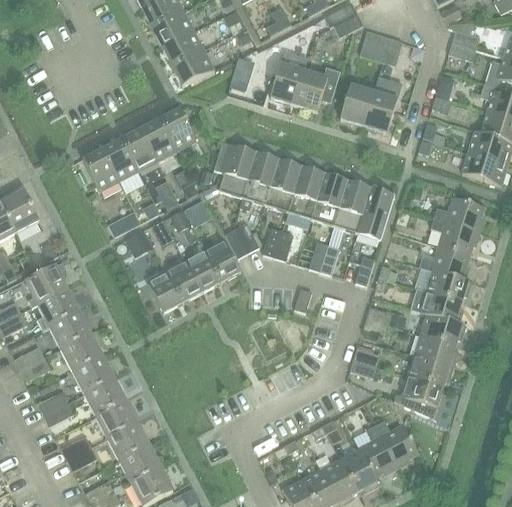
[(136,0),(141,8),(156,0),(136,0)]
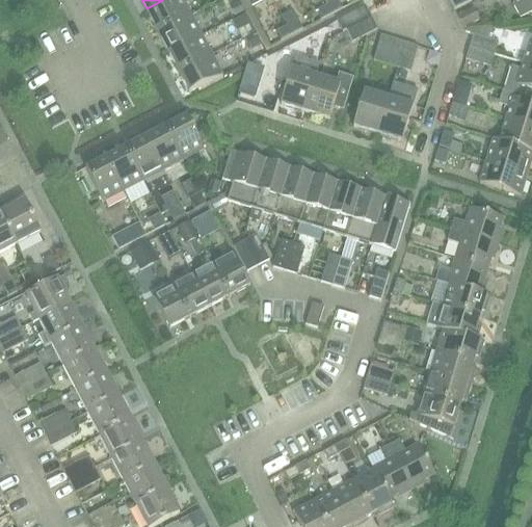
[(162,0),(147,8),(157,28),(192,10),(187,0),(162,0)]
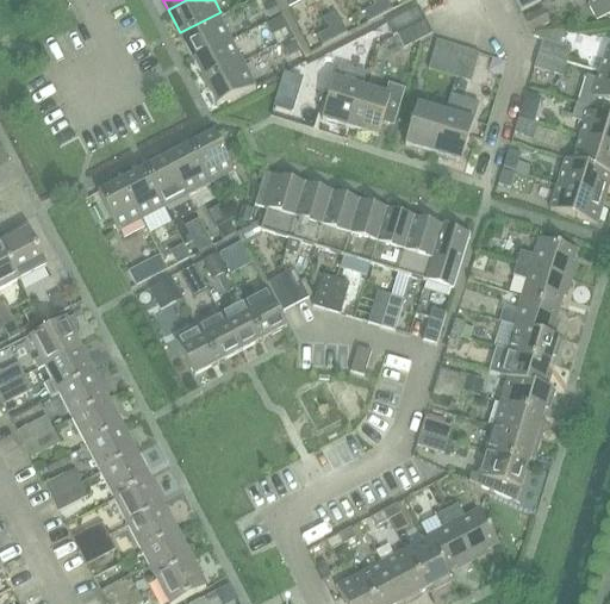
[(266,0),(263,1),(271,14),(280,8),(277,0),(266,0)]
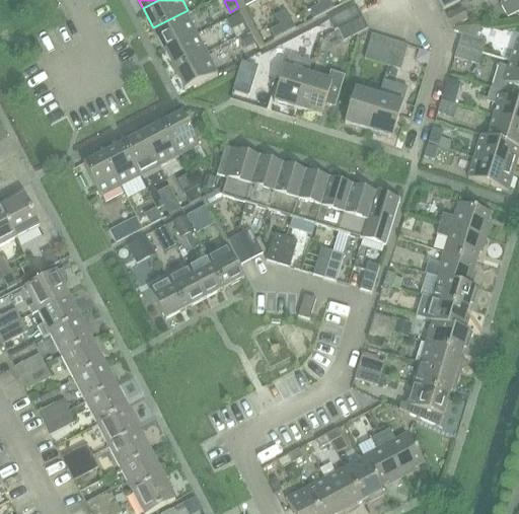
[(320,0),(319,1),(324,10),(335,5),(331,0),(320,0)]
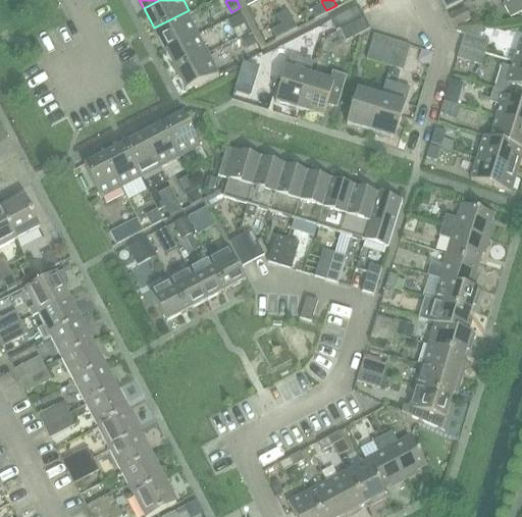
[(504,0),(511,14),(521,8),(521,0),(504,0)]
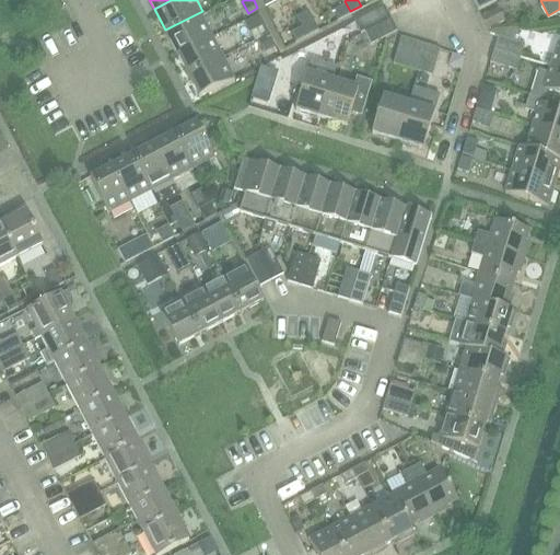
[(333,8),(338,16),(350,11),(345,1),(333,8)]
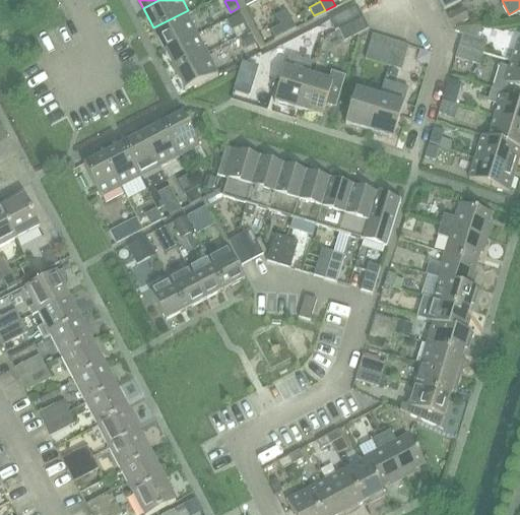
[(356,2),(329,16),(335,27),(338,25),(363,13),(356,2)]
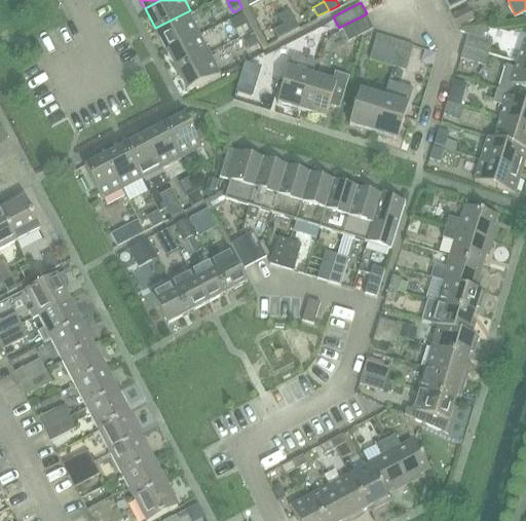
[(453,12),(458,24),(474,16),(467,5),(453,12)]
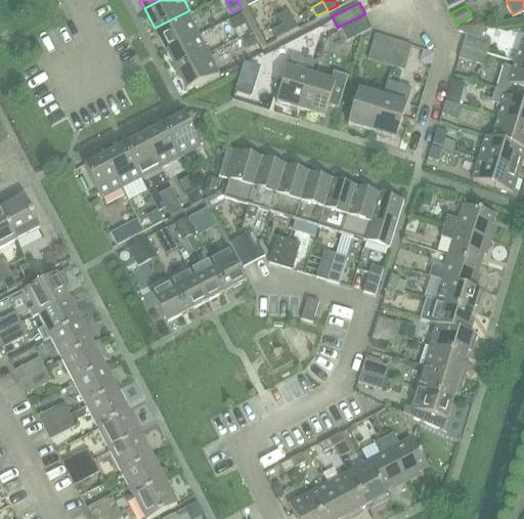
[(286,9),(277,13),(282,22),(288,31),(298,25),(294,16),(290,7),(286,9)]
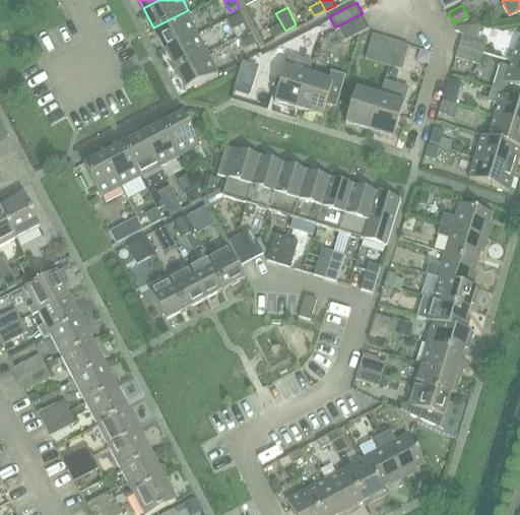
[(153,27),(164,49),(198,30),(188,10),(153,27)]
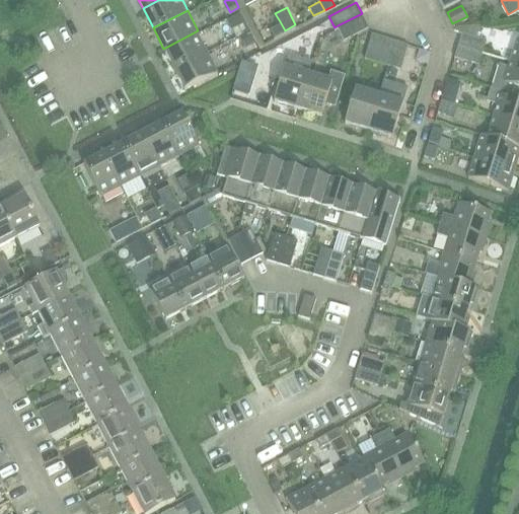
[(240,10),(227,16),(232,25),(245,18),(240,10)]
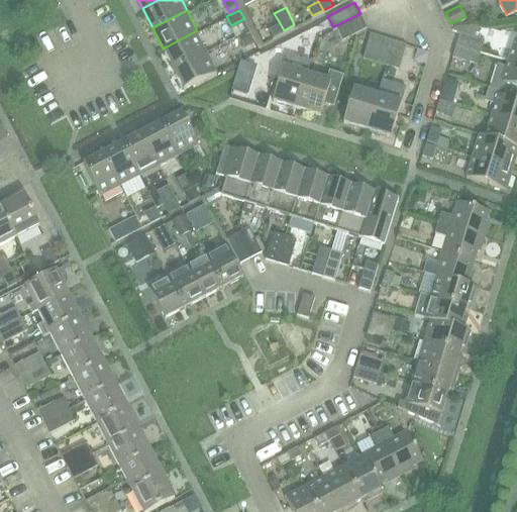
[(360,13),(336,25),(342,37),(367,25),(360,13)]
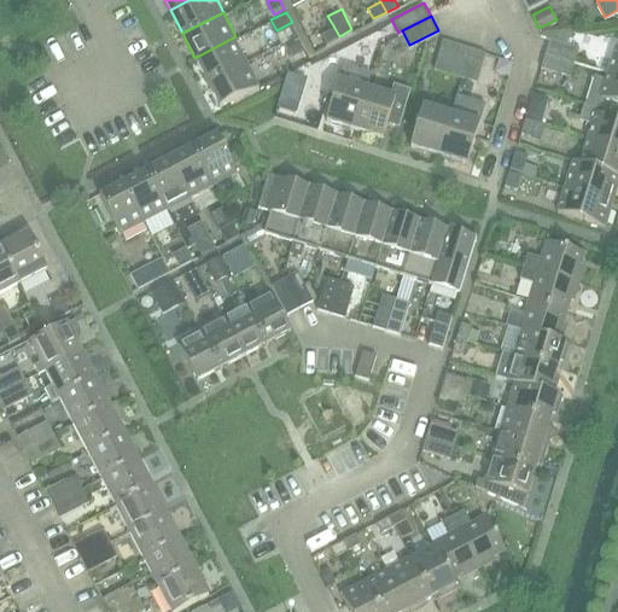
[(321,33),(326,42),(339,36),(333,25),(321,33)]
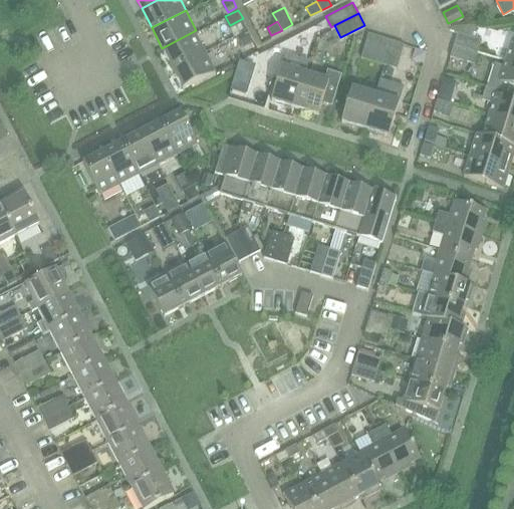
[(450,25),(450,26),(458,29),(474,34),(478,22),(470,23),(451,23),(450,25)]
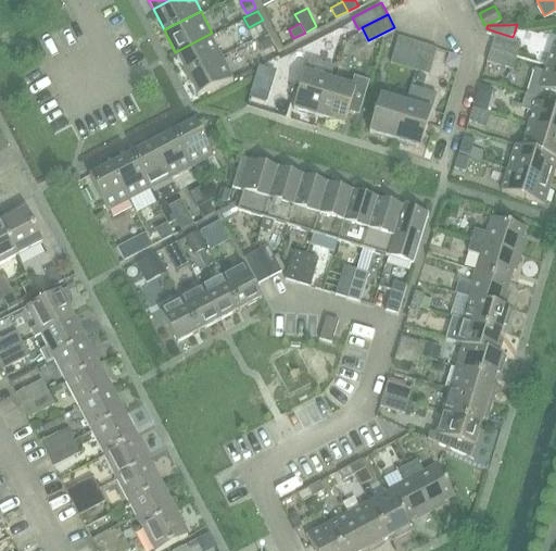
[(267,30),(257,35),(264,47),(274,41),(267,30)]
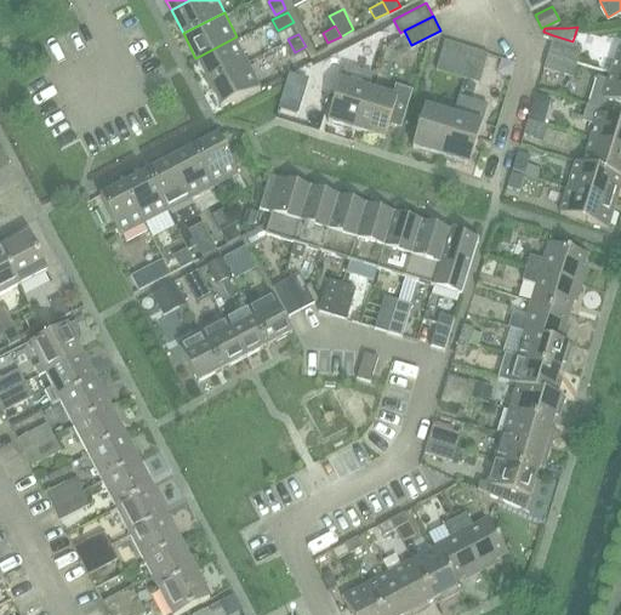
[(552,36),(548,51),(577,60),(582,44),(573,41),(553,35),(552,36)]
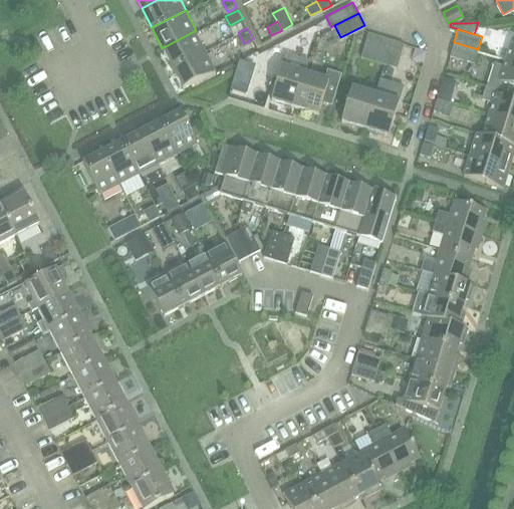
[(196,30),(162,48),(163,50),(172,66),(206,49),(196,30)]
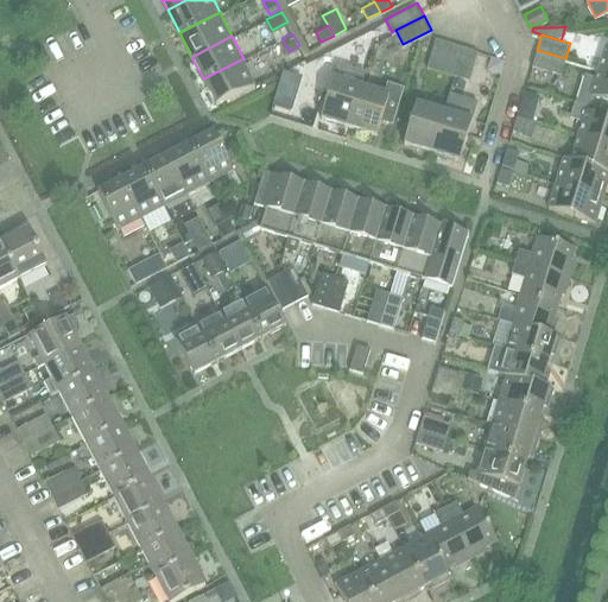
[(426,64),(455,74),(463,44),(436,36),(426,64)]
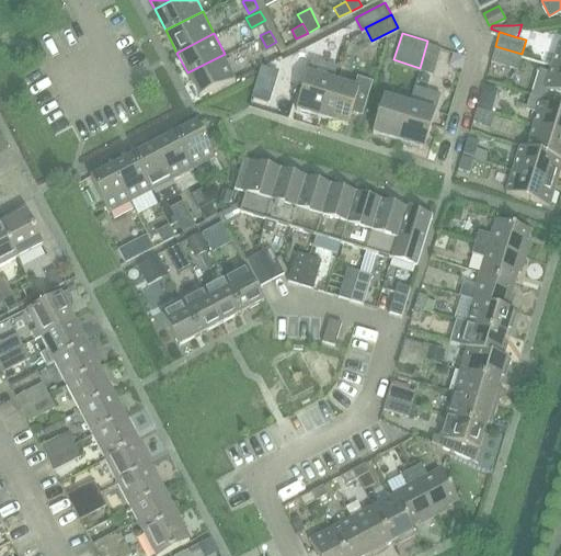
[(560,40),(559,40),(551,63),(560,66),(560,40)]
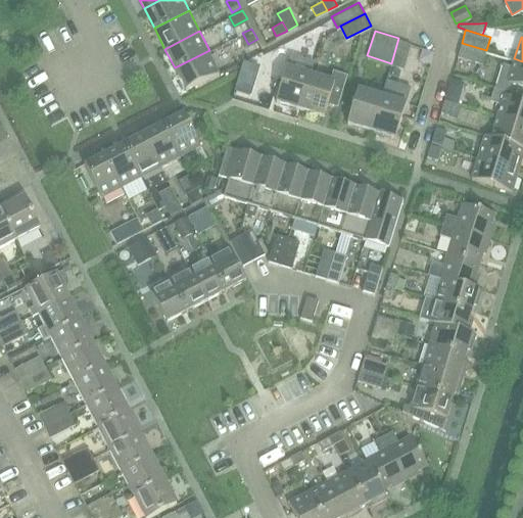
[(398,38),(391,63),(403,66),(411,42),(398,38)]
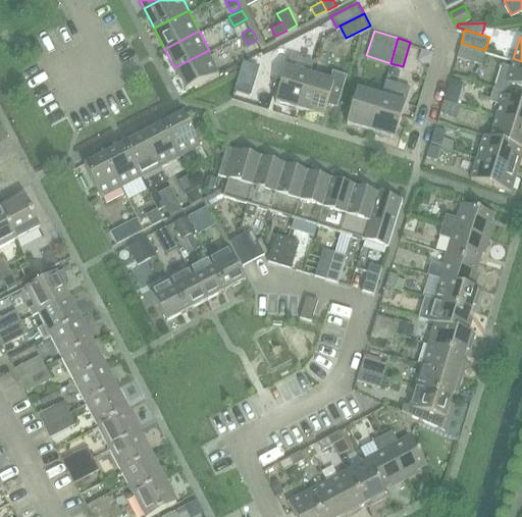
[(461,43),(457,54),(481,62),(485,50),(461,43)]
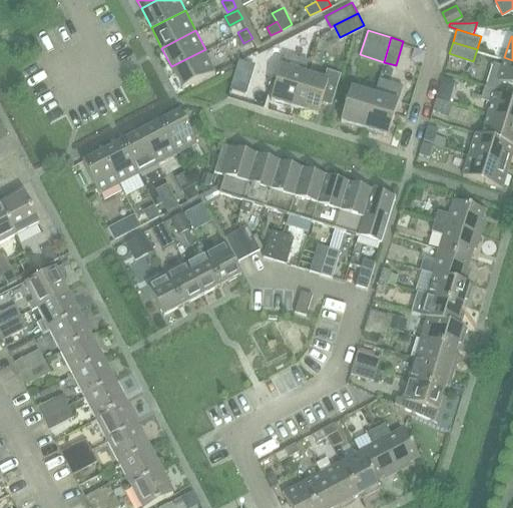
[(205,49),(171,66),(172,67),(181,86),(215,69),(206,50),(205,49)]
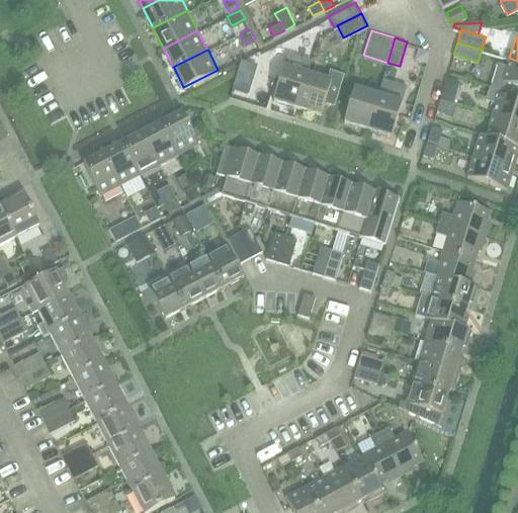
[(239,70),(234,86),(248,91),(258,62),(243,57),(240,65),(239,70)]
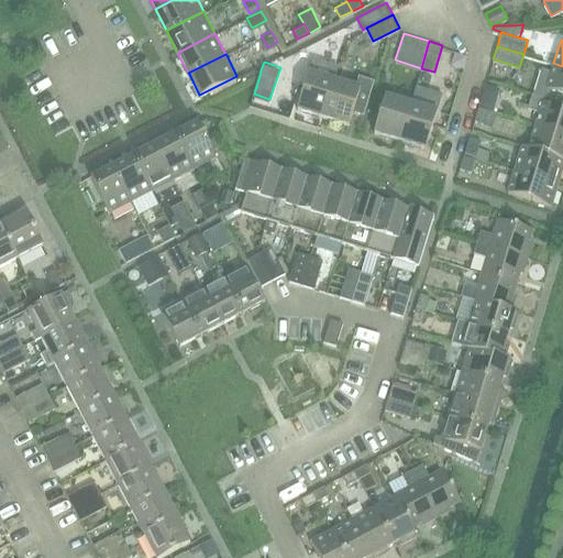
[(534,90),(533,91),(555,98),(555,97),(558,90),(562,91),(562,66),(553,63),(552,70),(541,66),(534,90)]
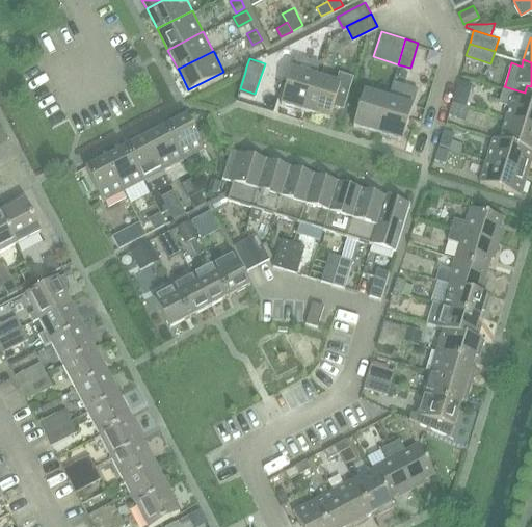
[(281,101),(306,108),(316,73),(292,66),(281,101)]
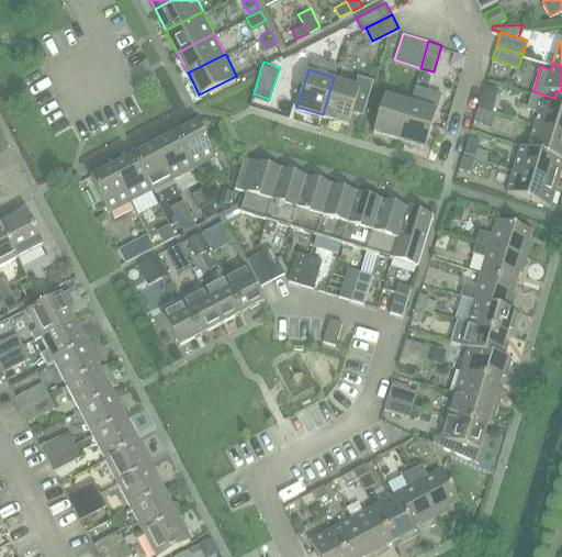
[(334,77),(323,114),(348,123),(352,110),(363,113),(373,78),(358,73),(355,84),(334,77)]
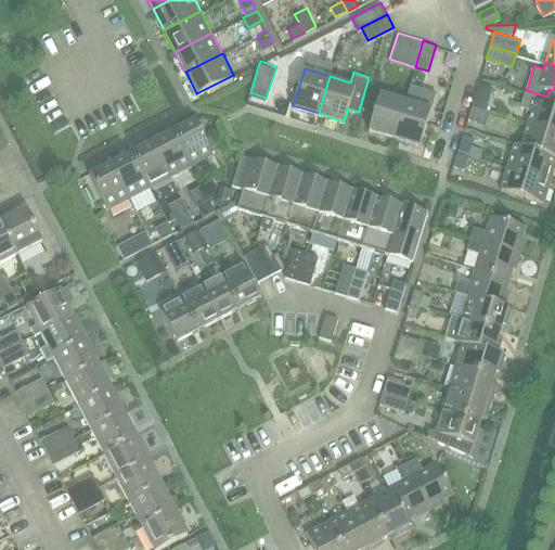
[(476,89),(473,102),(482,105),(486,92),(476,89)]
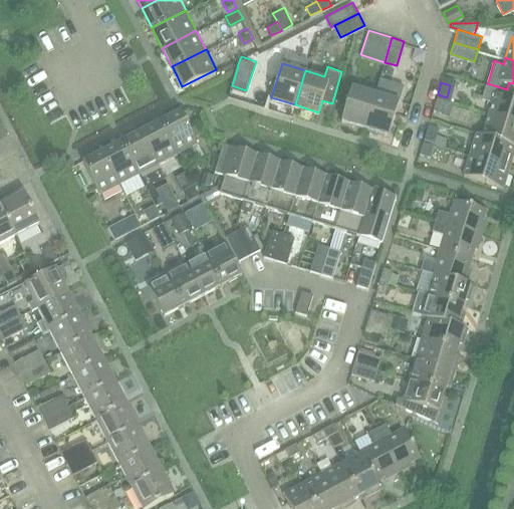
[(491,100),(488,112),(513,119),(513,96),(497,91),(499,87),(486,83),(482,97),(491,100)]
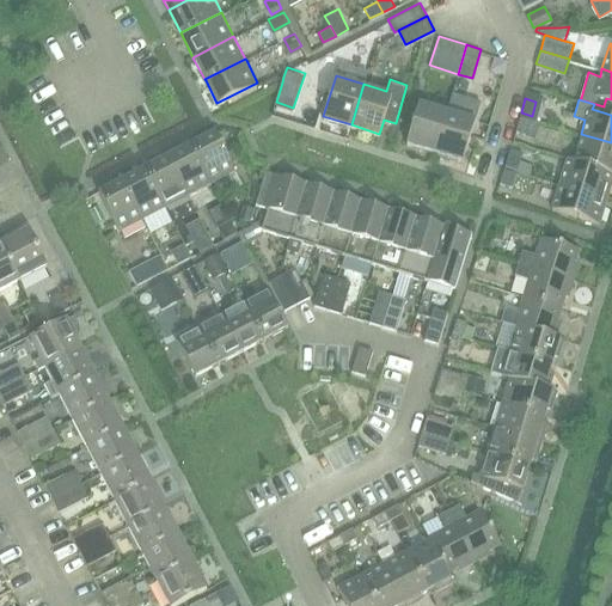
[(407,141),(435,151),(447,110),(420,101),(407,141)]
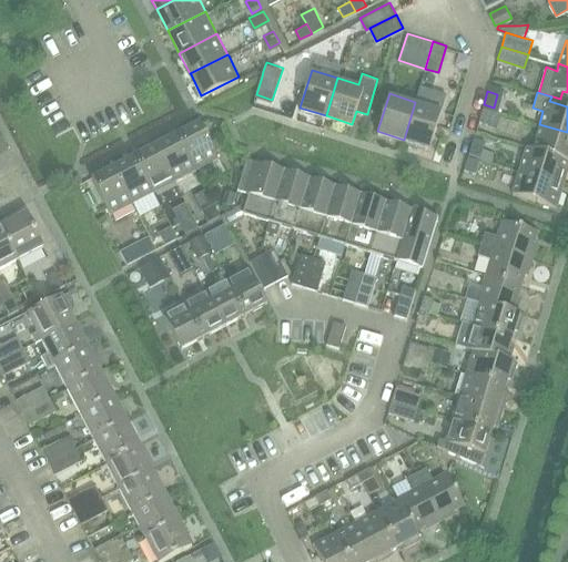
[(415,102),(404,140),(429,147),(437,124),(442,110),(415,102)]
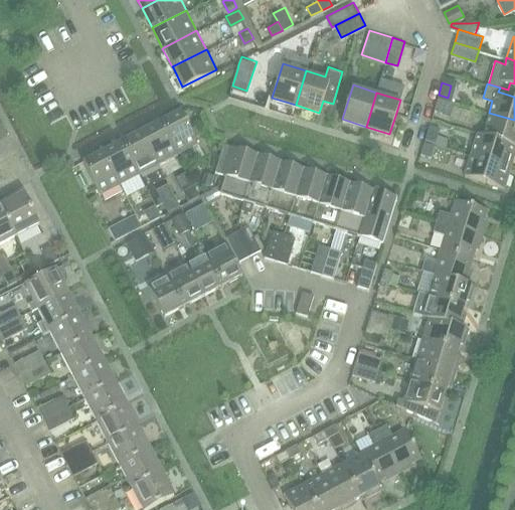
[(438,97),(434,109),(443,112),(447,100),(438,97)]
